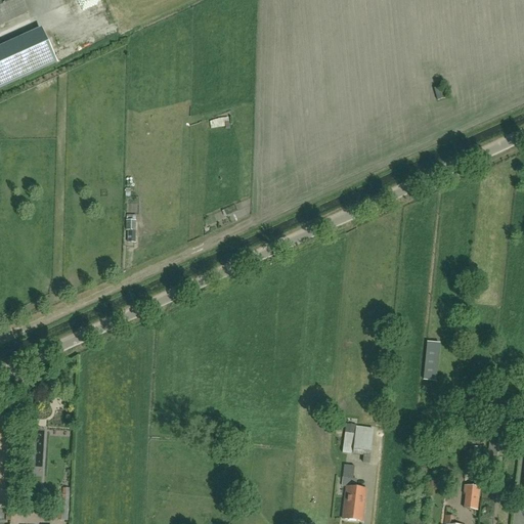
[(22,0),(0,0),(0,25),(28,12),(22,0)]
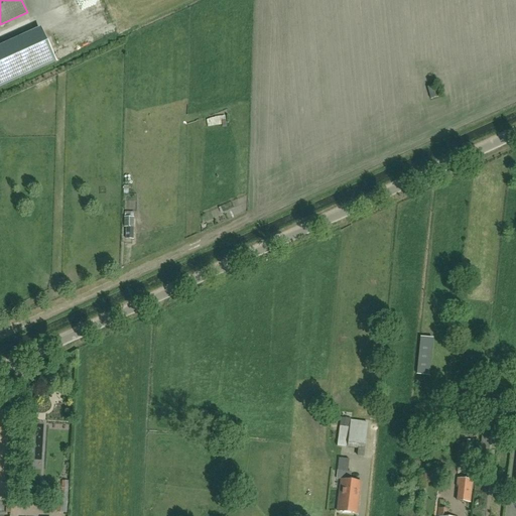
[(138,174),(129,175),(130,183),(138,183),(138,174)]
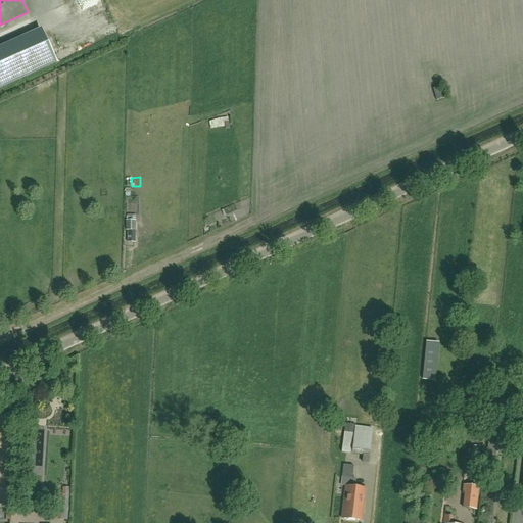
[(126,230),(128,230),(128,242),(135,242),(135,221),(126,220),(126,230)]
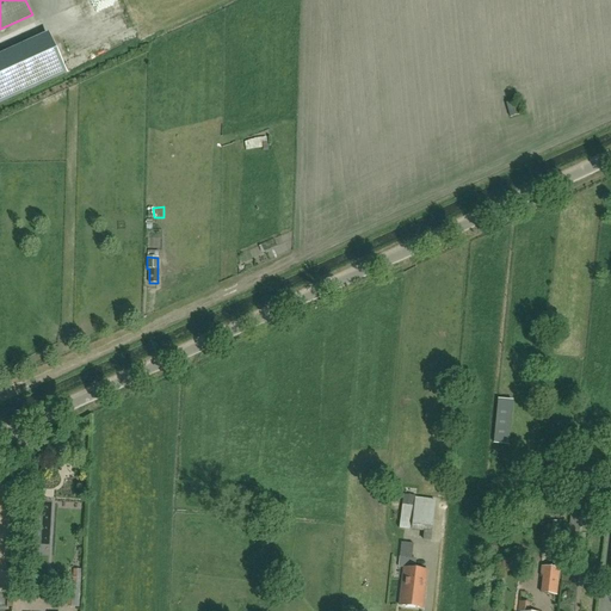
[(412,531),(412,530),(424,532),(423,539),(431,539),(431,534),(432,534),(436,500),(415,498),(414,507),(401,506),(399,530),(412,531)]
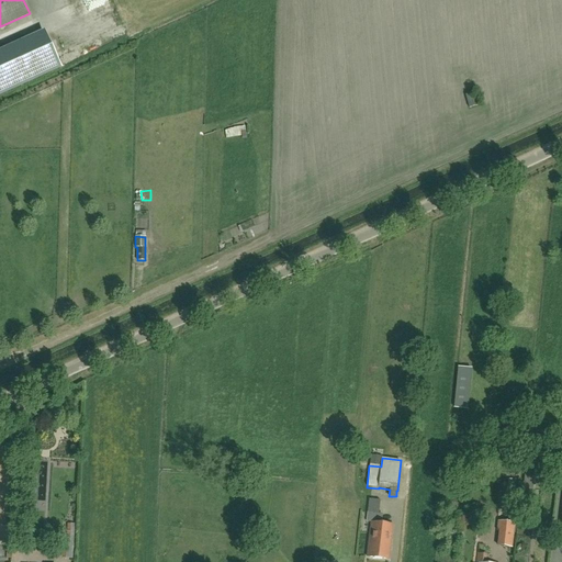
[(502,498),(501,508),(501,510),(508,510),(507,523),(497,521),(496,530),(498,531),(497,547),(513,548),(515,523),(517,512),(518,499),(517,499),(502,498)]
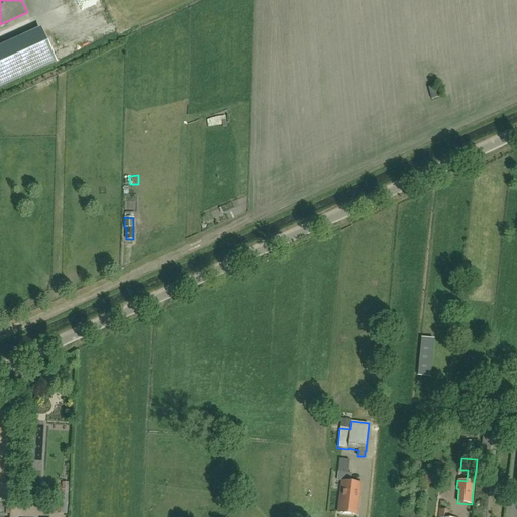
[(338,472),(337,480),(341,480),(337,512),(357,514),(362,483),(348,481),(349,473),(348,473),(349,460),(339,459),(338,472)]
